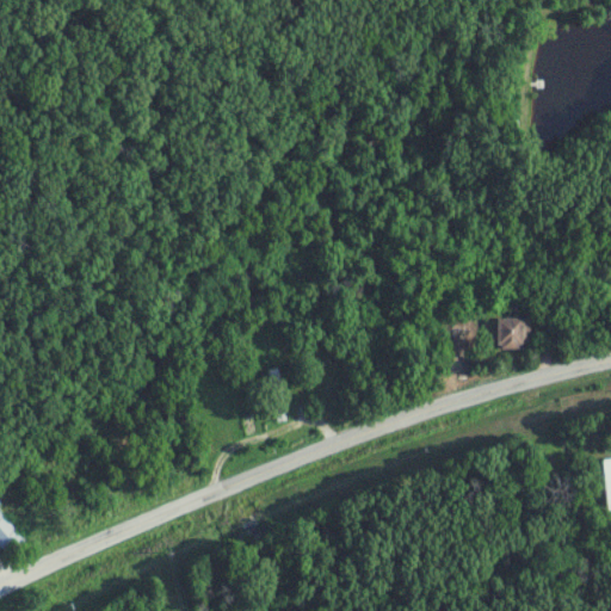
[(498,319),(498,349),(531,349),(531,319),(498,319)]
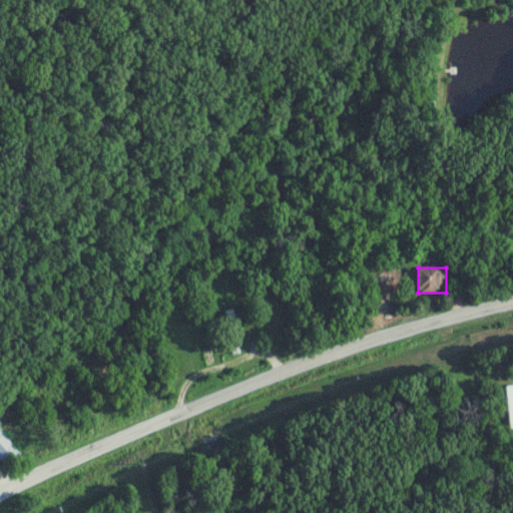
[(393,316),(393,275),(372,275),(372,316),(393,316)]
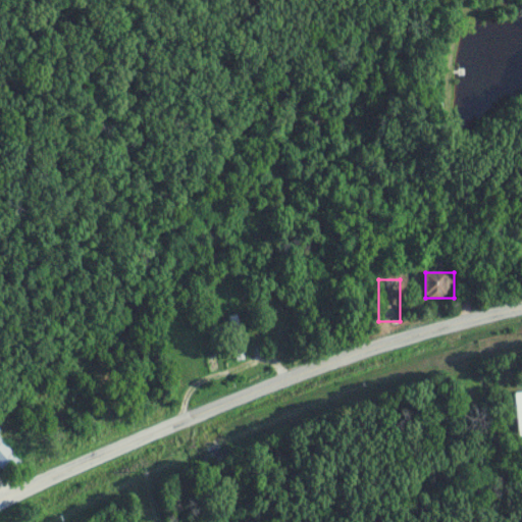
[(246,360),(238,316),(227,317),(237,362),(246,360)]
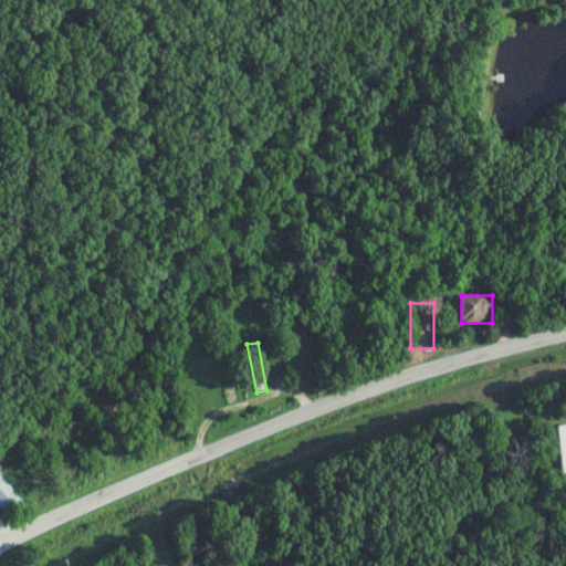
[(136,437),(144,457),(154,452),(147,432),(136,437)]
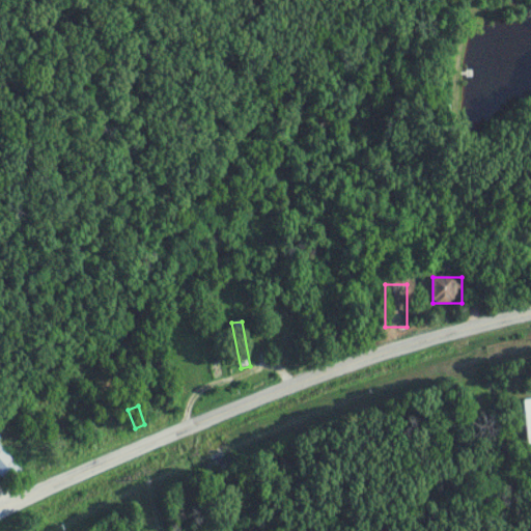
[(0,474),(8,484),(23,471),(0,446),(0,474)]
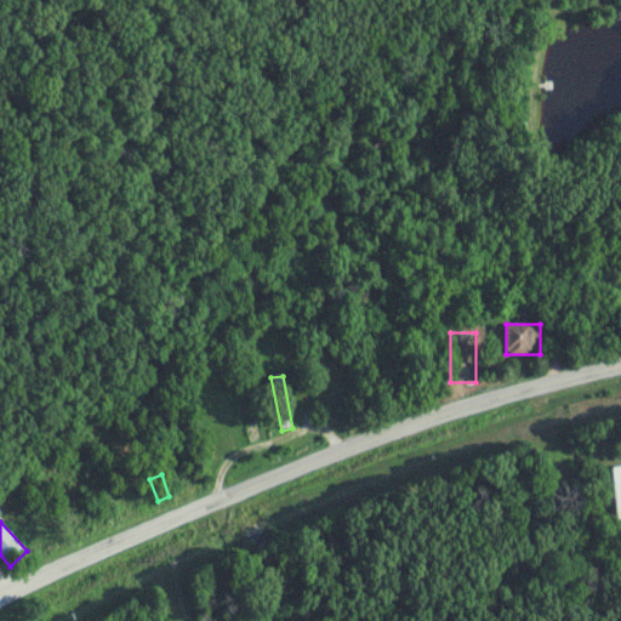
All buildings are outlined.
